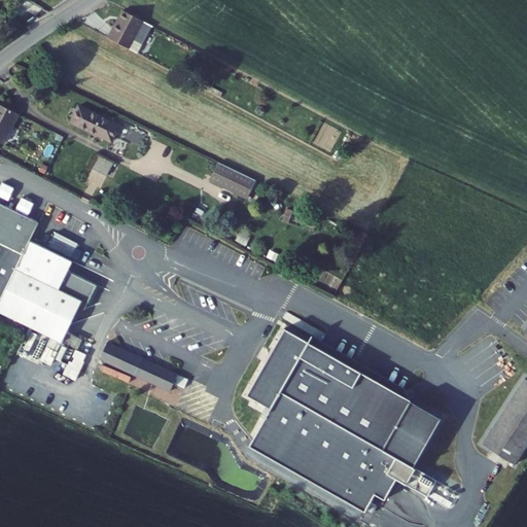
[(141,19),(119,7),(111,22),(103,36),(126,48),(141,19)]
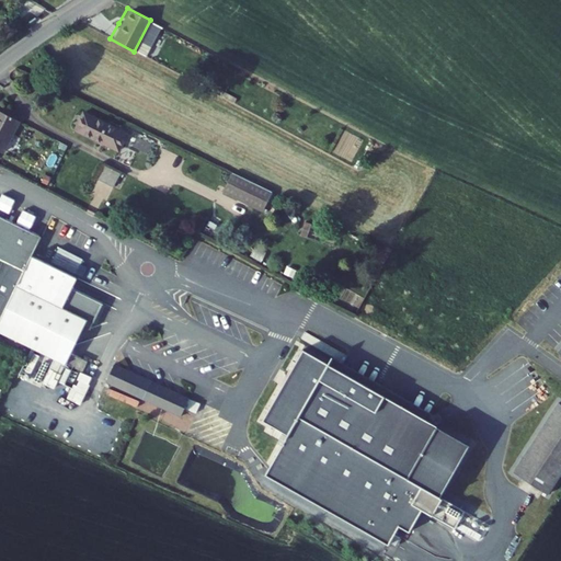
[(47,79),(55,73),(53,70),(52,68),(43,73),(47,79)]
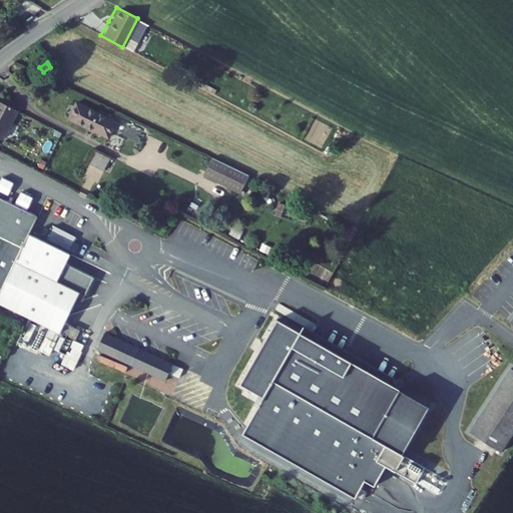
[(22,114),(1,103),(0,105),(0,137),(7,141),(22,114)]
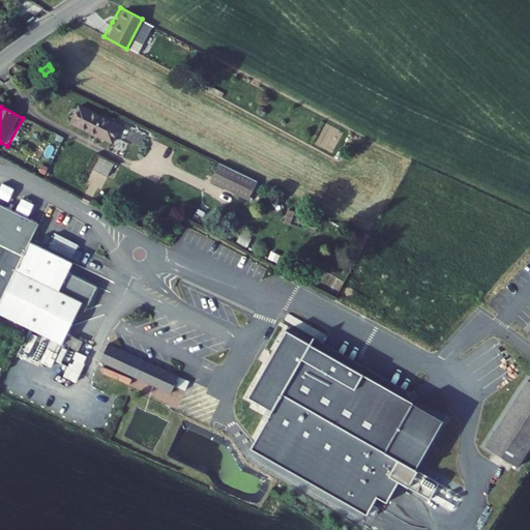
[(125,130),(85,111),(82,118),(78,125),(119,145),(125,130)]
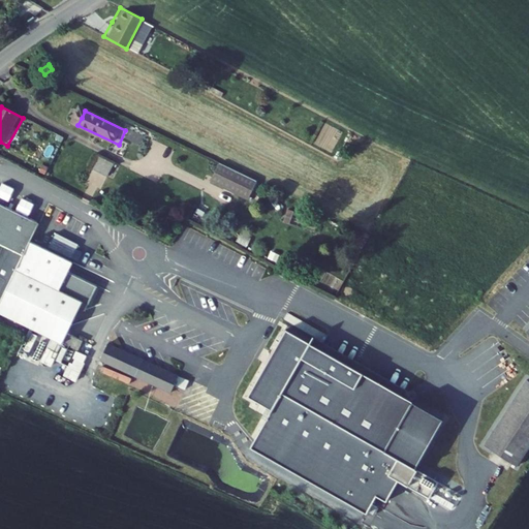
[(96,172),(113,179),(116,173),(119,167),(102,158),(96,172)]
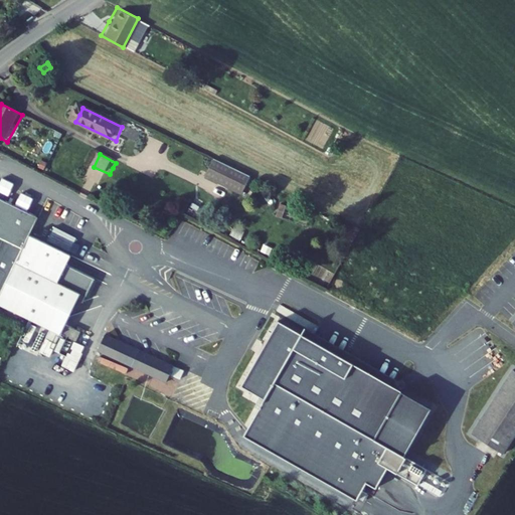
[(211,180),(247,197),(252,188),(258,178),(220,161),(211,180)]
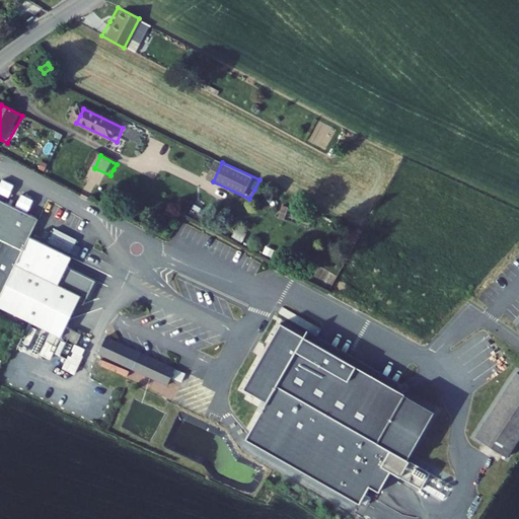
[(0,200),(0,239),(23,250),(39,219),(7,204),(0,200)]
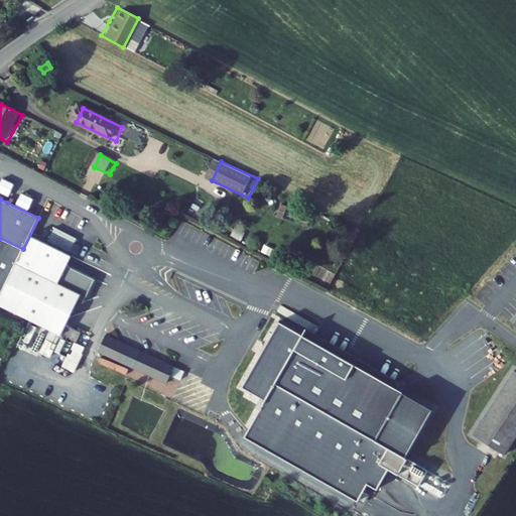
[(54,227),(48,240),(71,250),(77,237),(54,227)]
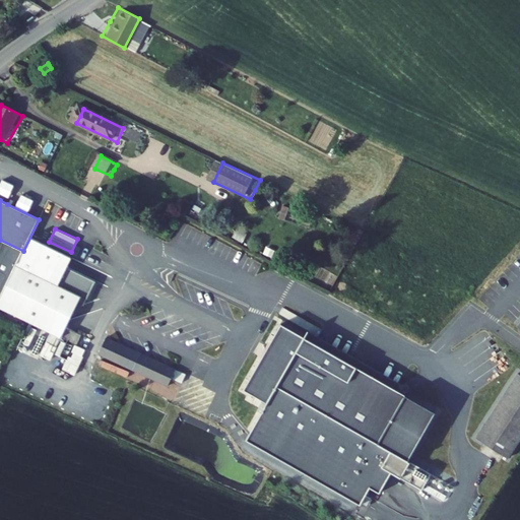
[(47,340),(57,346),(62,338),(64,333),(65,328),(82,297),(87,299),(96,281),(68,268),(72,257),(30,237),(23,251),(0,297),(0,307),(49,333),(47,340)]
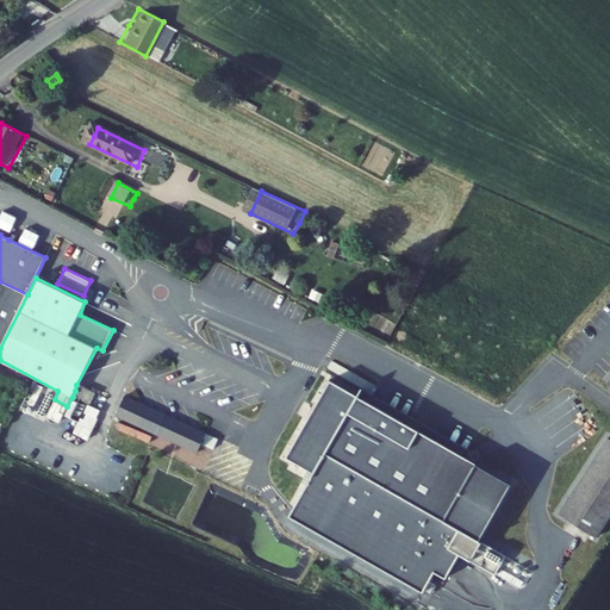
[(0,281),(0,348),(27,294),(0,281)]
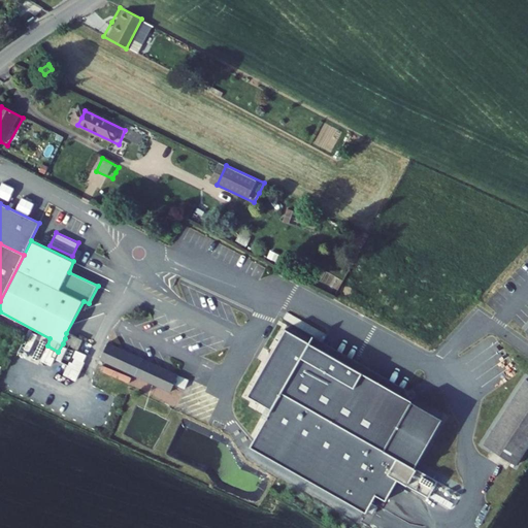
[(271,408),(251,446),(365,512),(374,494),(385,498),(395,480),(387,472),(406,485),(418,467),(415,465),(440,418),(413,400),(403,396),(408,390),(312,335),(309,340),(287,328),(248,394),(271,408)]
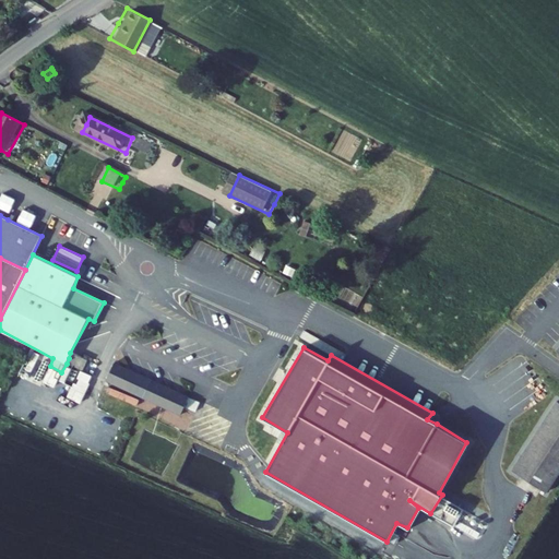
[(82,370),(88,360),(70,353),(69,358),(67,364),(82,370)]
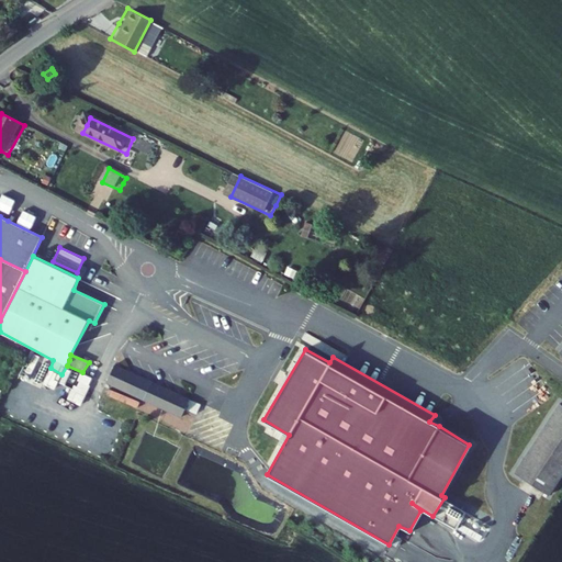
[(110,388),(183,422),(188,413),(192,404),(119,370),(110,388)]
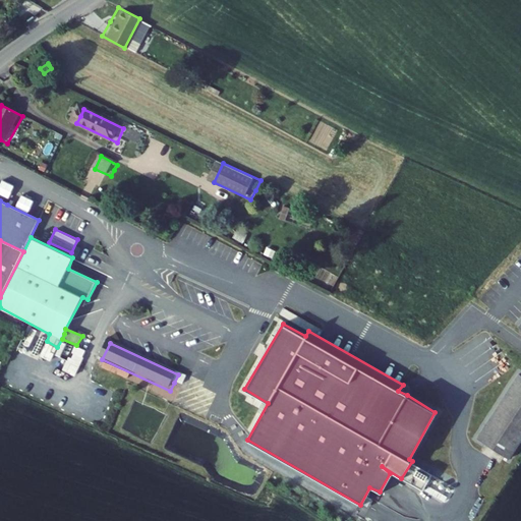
[(62,370),(74,375),(85,350),(74,344),(62,370)]
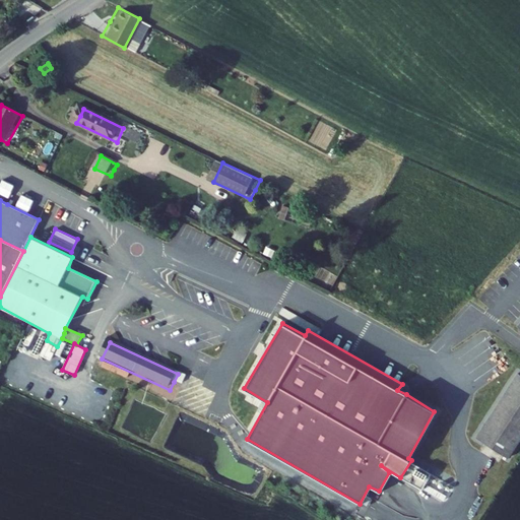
[(519,377),(515,374),(474,438),(491,448),(506,458),(519,436),(519,377)]
